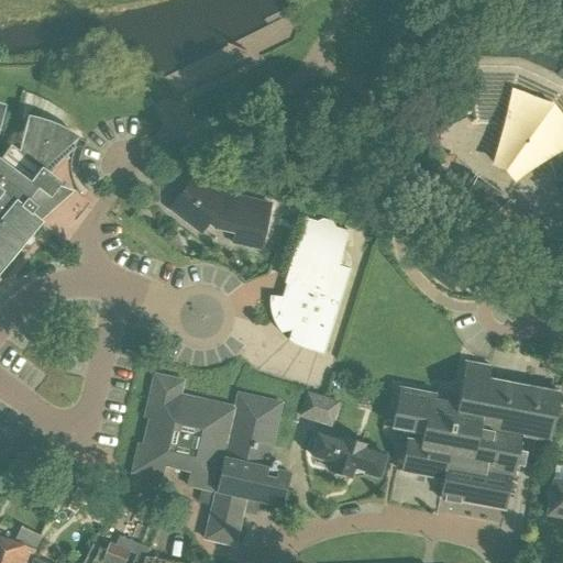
[(422,45),(417,35),(405,43),(410,53),(422,45)]
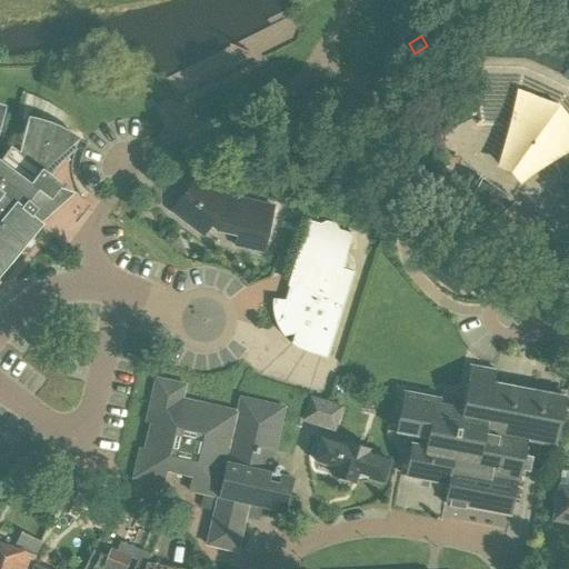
[(442,112),(448,125),(468,115),(463,102),(442,112)]
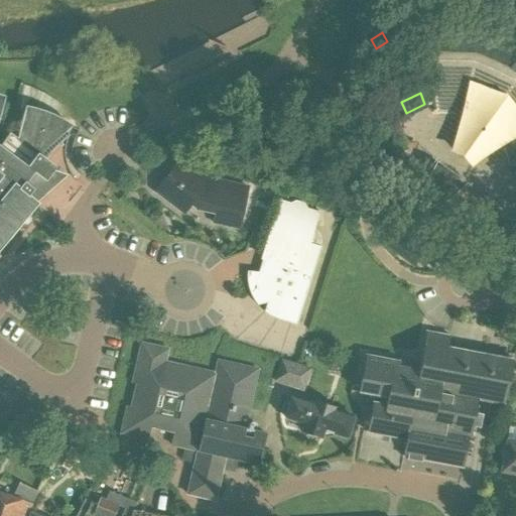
[(0,106),(2,99),(0,98),(0,245),(35,203),(33,202),(59,177),(52,172),(55,167),(38,155),(71,126),(62,120),(53,116),(43,112),(34,109),(24,107),(16,138),(9,133),(0,144),(0,106)]
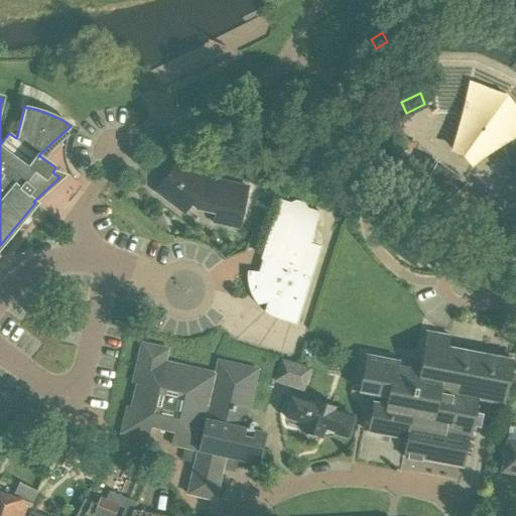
[(409,164),(400,177),(418,191),(425,175),(409,164)]
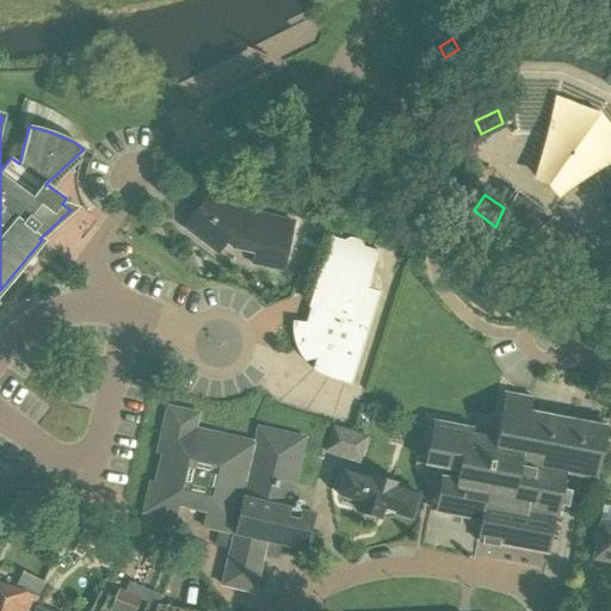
[(250,221),(216,196),(198,220),(192,216),(184,227),(217,253),(228,240),(255,246),(252,264),(282,271),(292,222),(251,214),(250,221)]
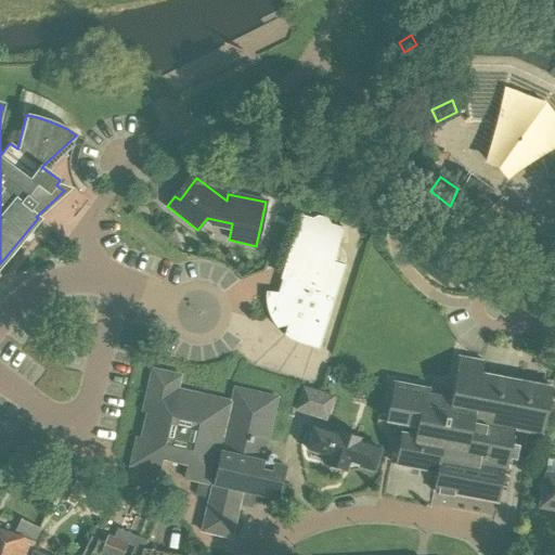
[(319,349),(345,266),(331,261),(341,227),(301,215),(278,293),(266,292),(266,296),(266,300),(266,305),(267,308),(268,312),(269,315),(271,320),(273,323),(275,326),(279,330),(281,333),(284,335),(287,337),(291,339),(295,341),(298,343),(319,349)]
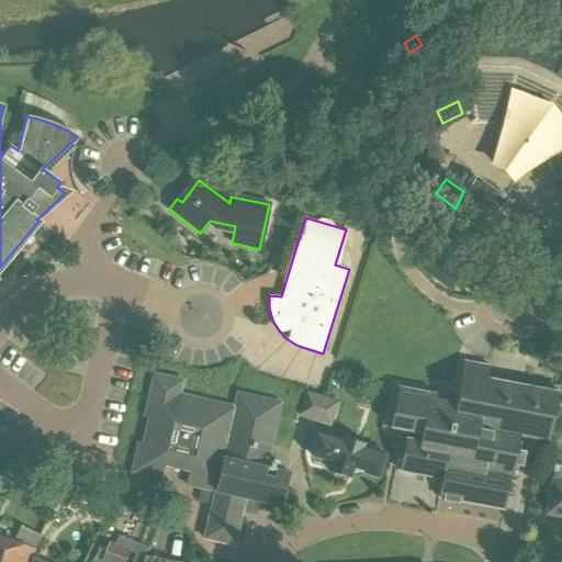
[(454,271),(417,245),(405,262),(441,289),(454,271)]
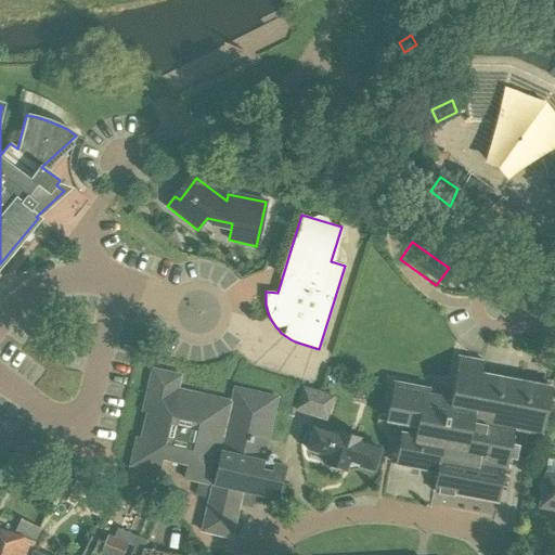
[(386,423),(401,425),(400,434),(395,465),(437,473),(434,491),(499,503),(504,470),(506,470),(508,460),(516,461),(519,447),(511,444),(514,430),(541,436),(551,387),(481,374),(483,361),(457,357),(450,398),(428,395),(429,389),(392,383),(386,423)]
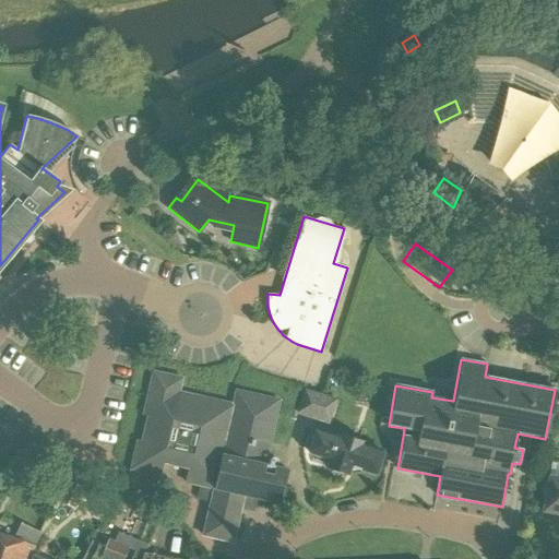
[(230,403),(180,391),(183,378),(151,370),(141,415),(145,416),(140,441),(135,440),(128,471),(159,478),(163,464),(187,470),(183,484),(199,487),(197,499),(209,502),(200,537),(234,545),(245,496),(278,504),(287,470),(265,465),(281,400),(234,389),(230,403)]
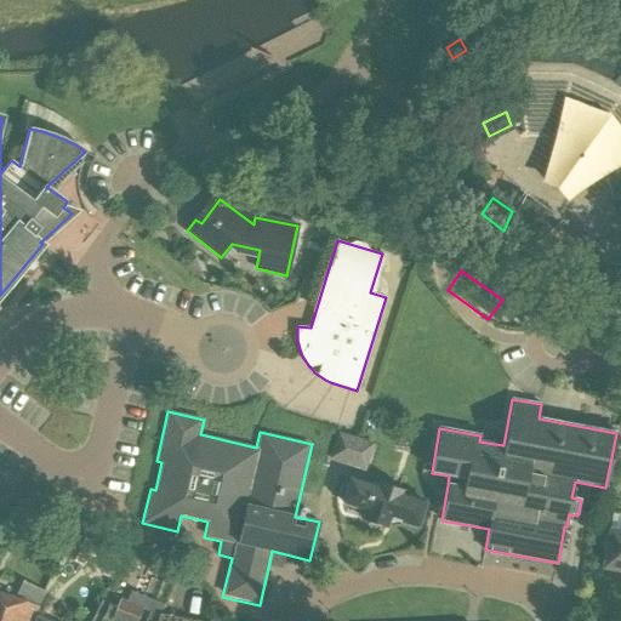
[(337,432),(328,460),(365,472),(374,443),(337,432)]
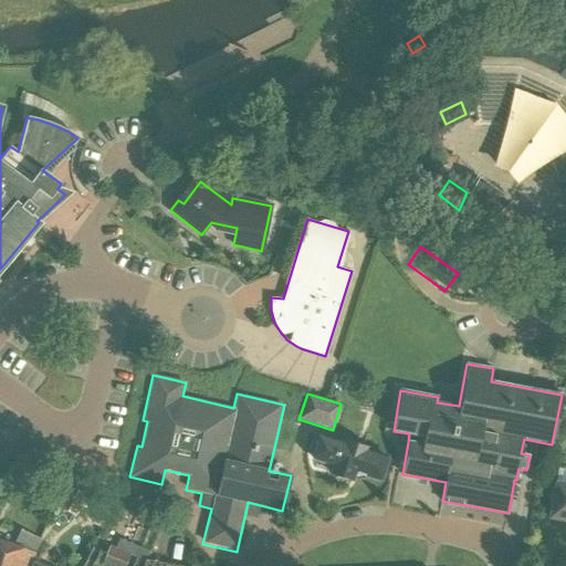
[(343,443),(321,437),(313,460),(332,465),(329,472),(353,480),(355,473),(379,481),(386,457),(366,450),(366,449),(343,441),(343,443)]
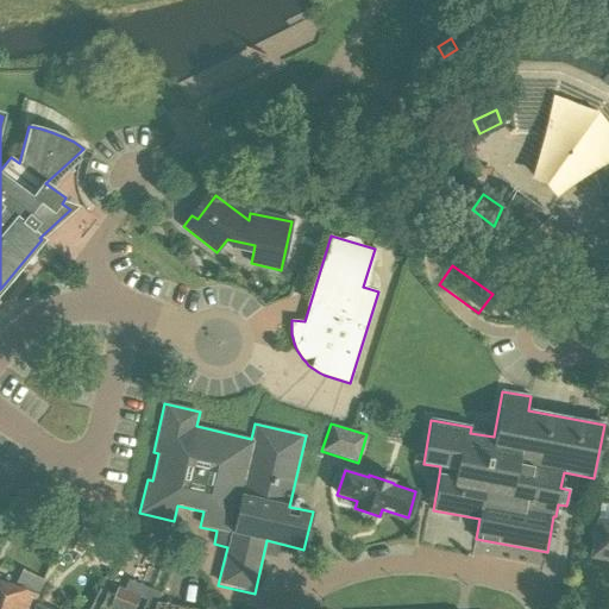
[(18,503),(6,497),(1,506),(13,513),(18,503)]
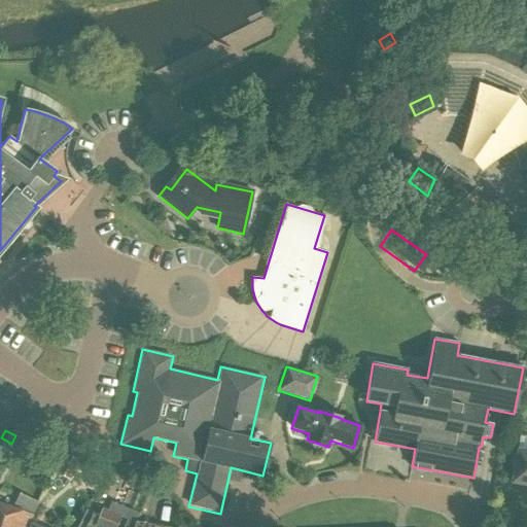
[(526,450),(516,449),(510,483),(526,485),(526,450)]
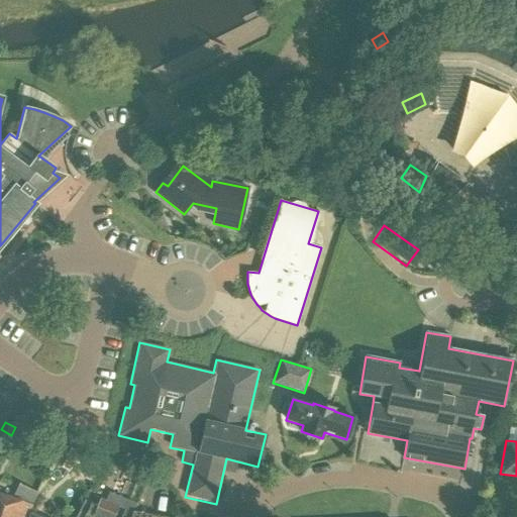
[(70,473),(79,452),(67,446),(58,467),(70,473)]
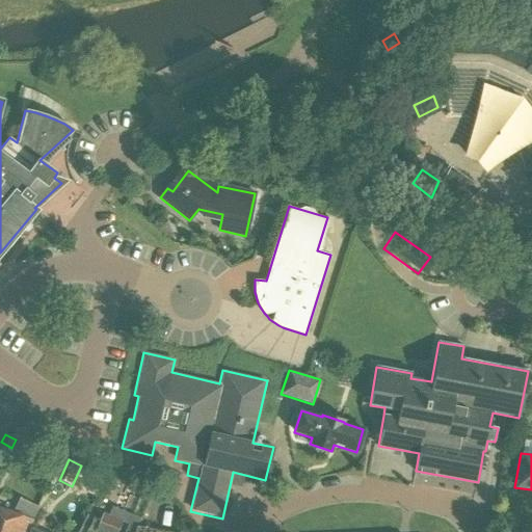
[(131,514),(140,517),(147,502),(138,498),(131,514)]
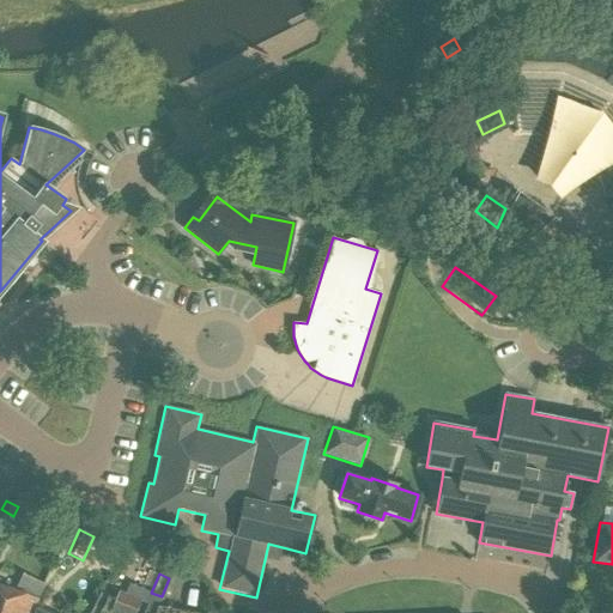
[(31,612),(37,599),(42,583),(19,576),(14,589),(0,584),(0,612),(31,612)]
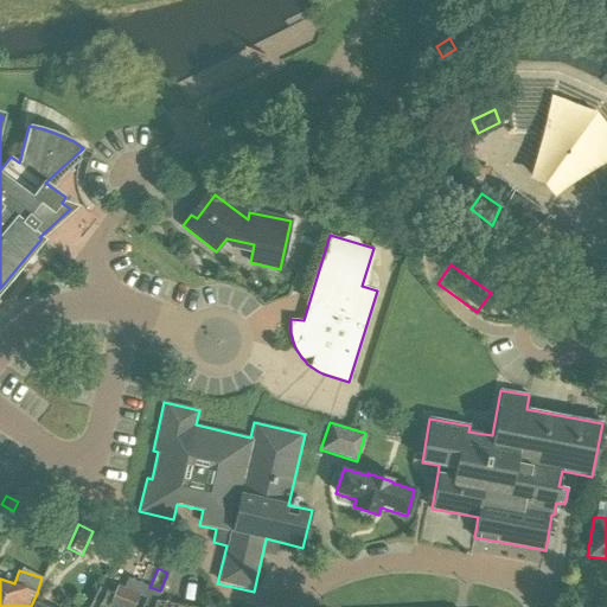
[(133,606),(139,594),(117,586),(114,594),(98,587),(88,606),(133,606)]
